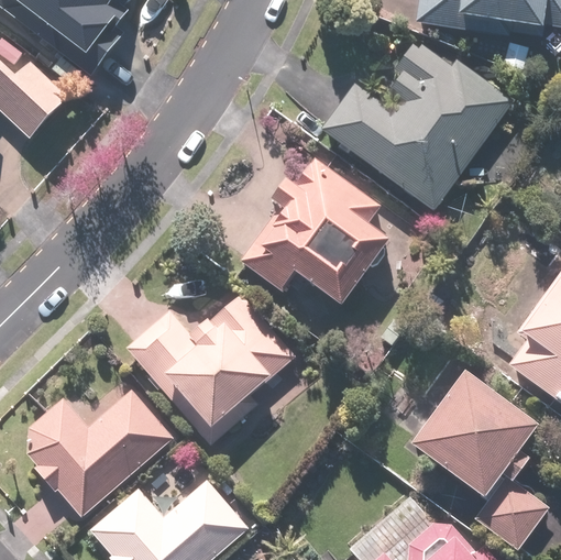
[(0,0),(0,8),(89,76),(147,0),(0,0)]
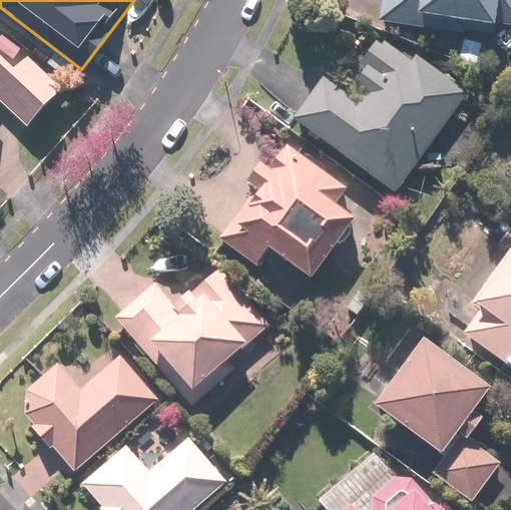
[(488,37),(489,24),(510,26),(510,0),(383,0),(380,24),(488,37)]
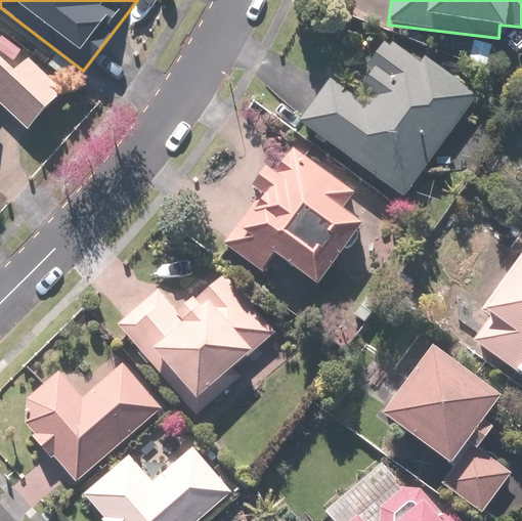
[(4,36),(0,39),(0,105),(26,131),(62,92),(30,60),(14,77),(3,67),(19,50),(4,36)]
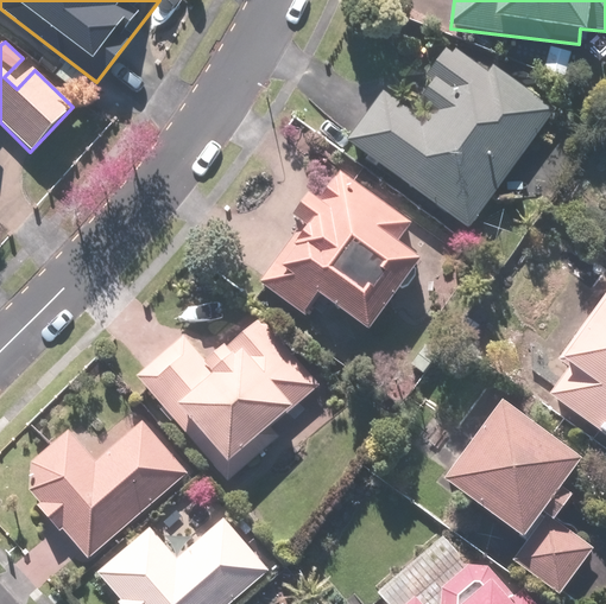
[(570,51),(519,45),(516,74),(568,80),(570,51)]
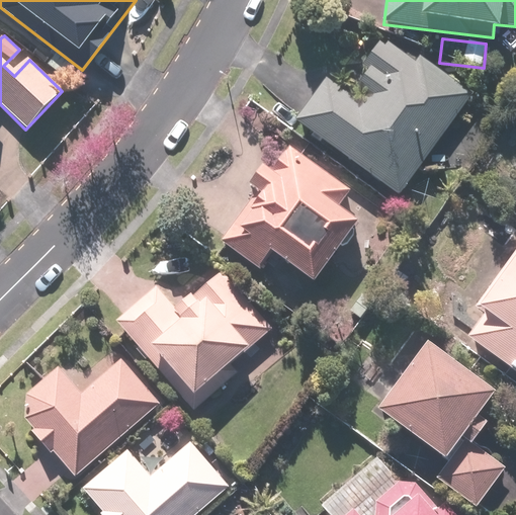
[(389,43),(370,45),(356,65),(363,71),(353,85),(364,92),(357,102),(323,78),(293,118),(398,193),(469,94),(418,57),(415,62),(389,43)]
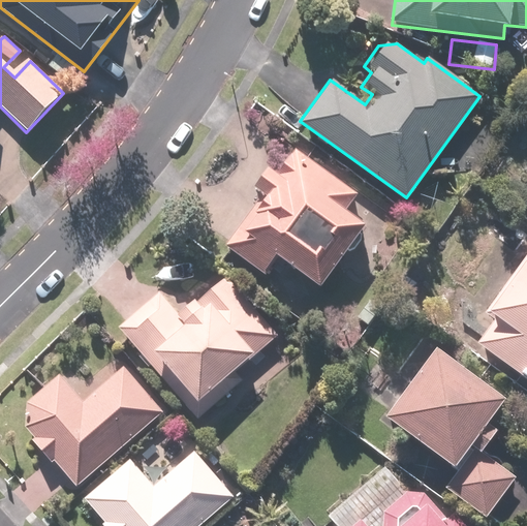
[(344,210),(354,196),(301,151),(280,176),(268,166),(258,179),(270,188),(224,243),(260,274),(273,258),(314,294),(368,229),(344,210)]
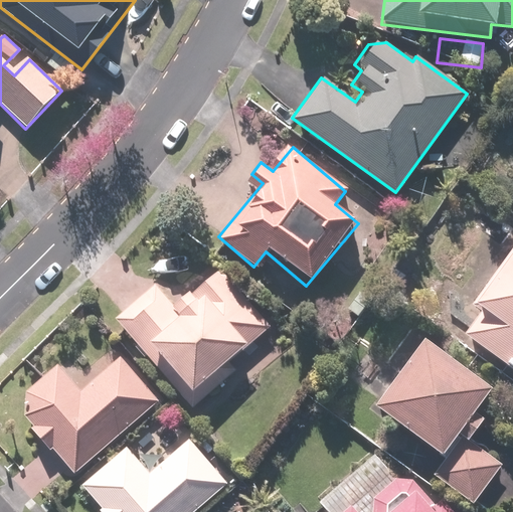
[(512,246),(471,304),(482,312),(463,337),(504,367),(510,359),(512,361),(512,246)]
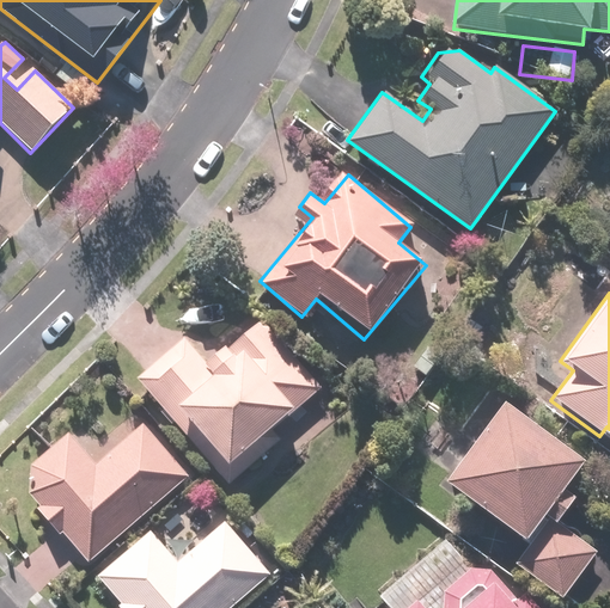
[(206,362),(185,338),(139,376),(227,484),(281,440),(272,428),(321,388),(261,317),(206,362)]
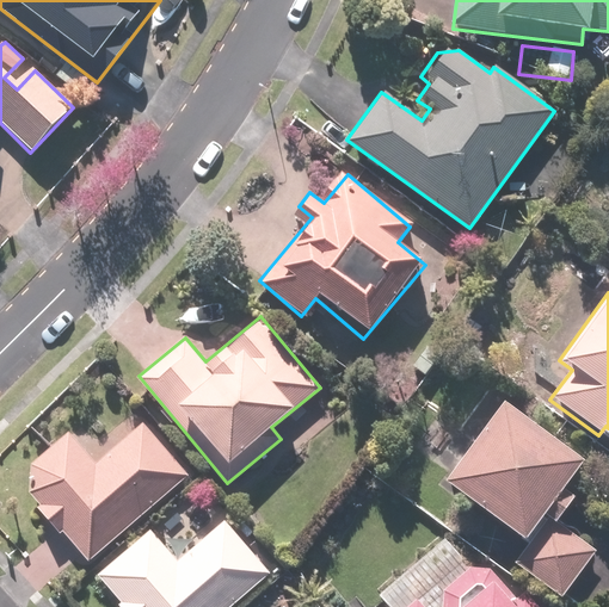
[(524,545),(512,559),(558,595),(592,551),(554,520),(574,495),(561,484),(577,463),(502,404),(441,481),(517,540),(524,545)]
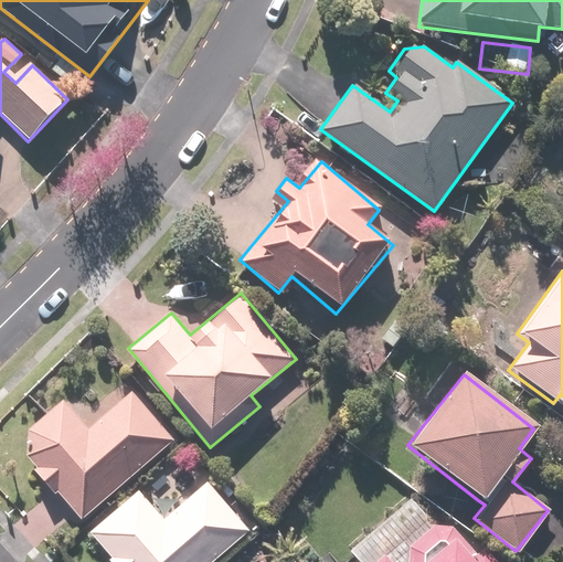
[(11,443),(45,485),(50,480),(80,516),(173,439),(134,391),(85,430),(61,401),(11,443)]
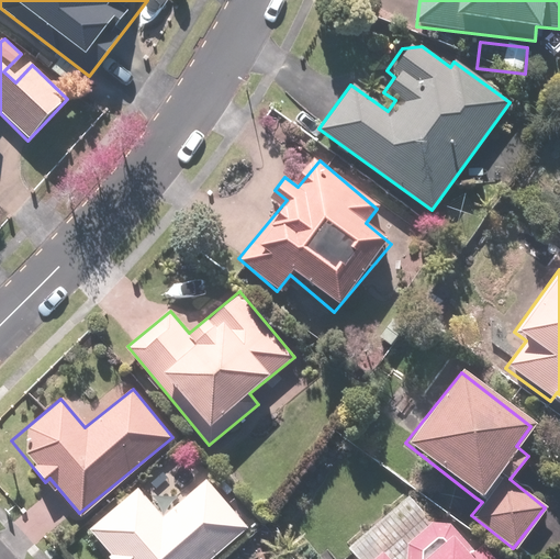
[(163,516),(137,487),(89,529),(114,558),(208,558),(247,525),(206,479),(163,516)]
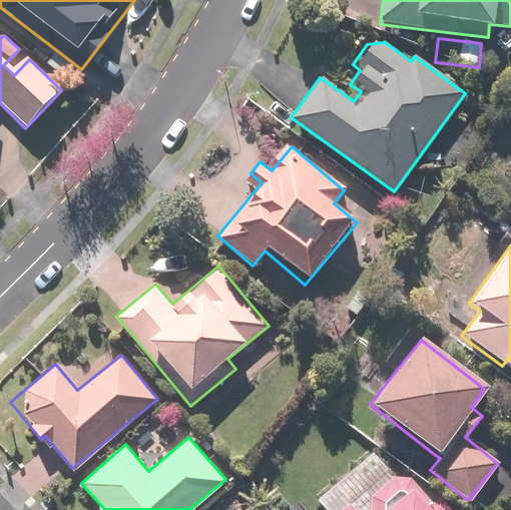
[(454,509),(441,495),(433,502),(411,476),(396,476),(374,451),(320,500),(329,509),(454,509)]
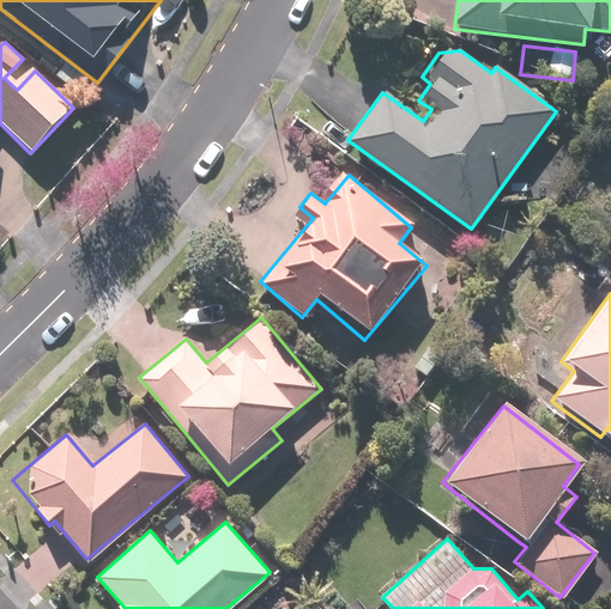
All buildings are outlined.
